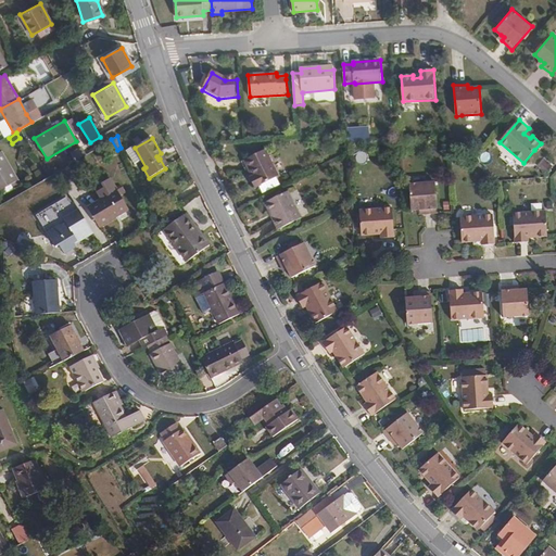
[(111,139),(106,141),(108,142),(112,150),(113,152),(117,150),(111,139)]
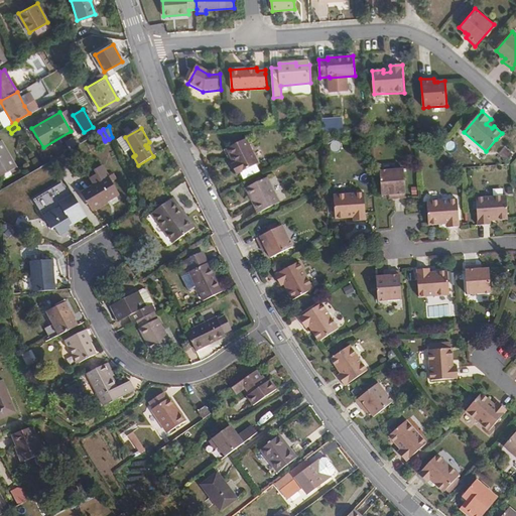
[(239,162),(237,163),(235,164),(239,174),(254,166),(262,163),(249,138),(232,147),(239,162)]
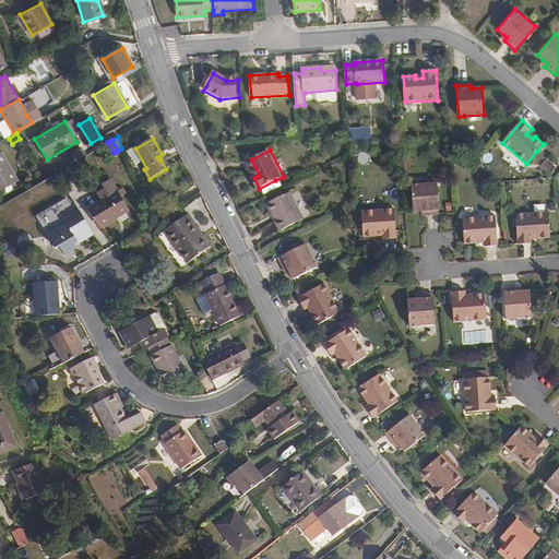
[(1,152),(0,152),(0,190),(16,180),(1,152)]
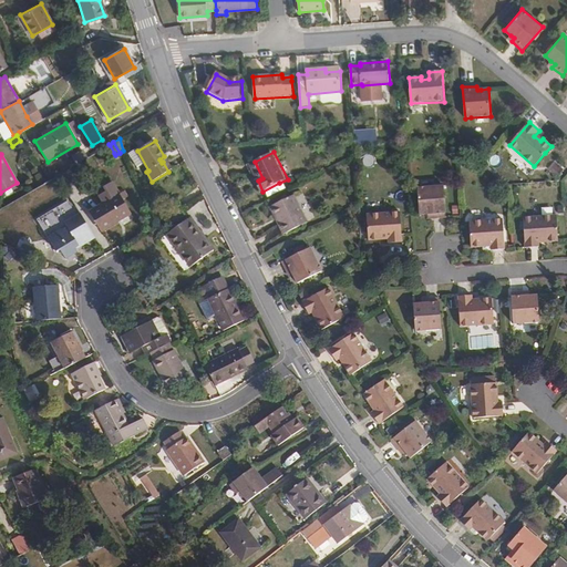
[(251,163),(260,179),(263,178),(255,162),(251,163)]
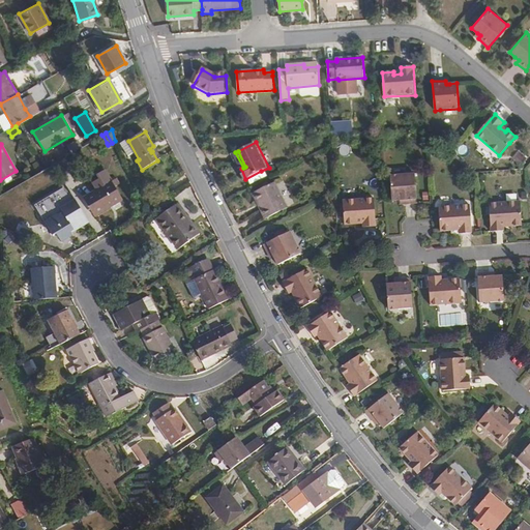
[(64,158),(55,164),(62,175),(70,171),(64,158)]
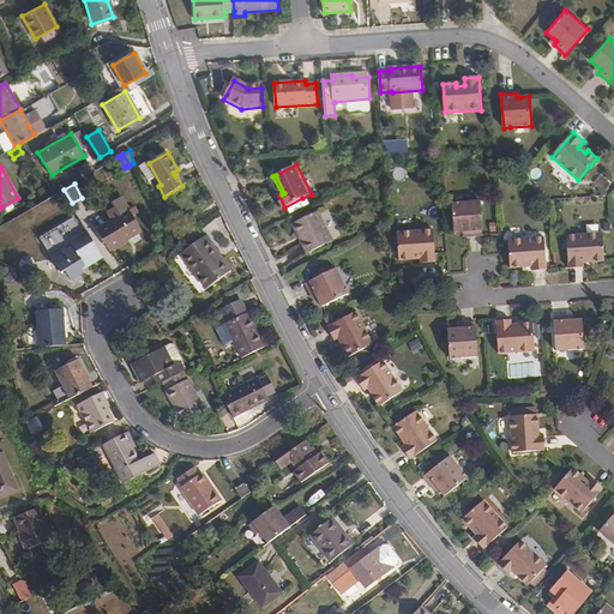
[(456,233),(464,233),(469,233),(469,238),(485,236),(482,204),(455,206),(456,233)]
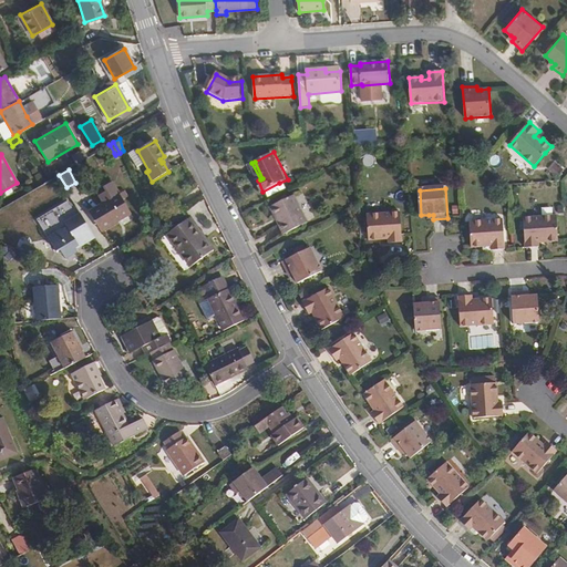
[(122,197),(119,192),(88,209),(101,230),(131,212),(122,197)]
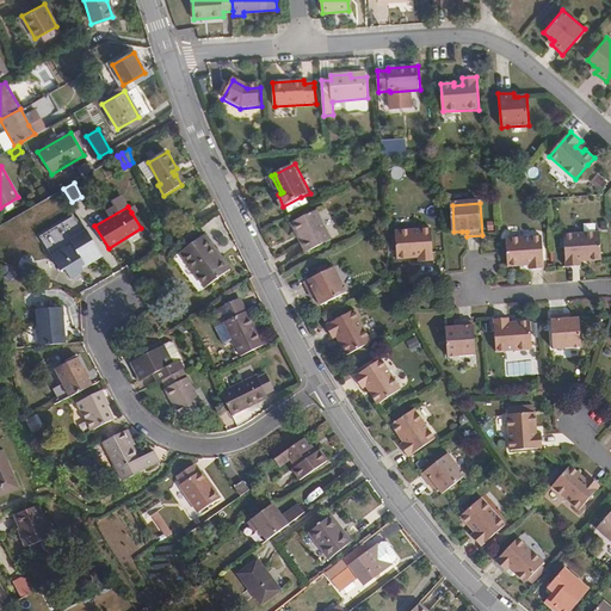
[(318,211),(296,222),(306,241),(301,242),(307,254),(319,248),(332,241),(318,211)]
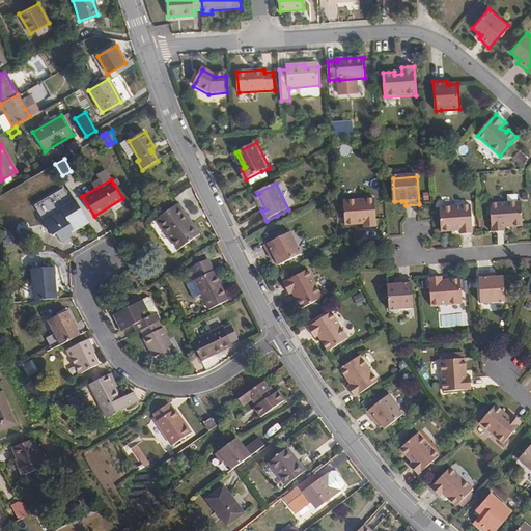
[(151,198),(158,205),(169,197),(164,189),(151,198)]
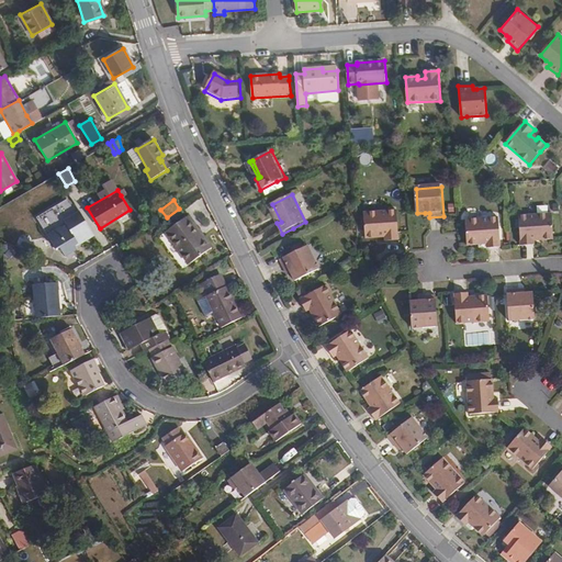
[(281,222),(272,204),(269,206),(277,223),(281,222)]
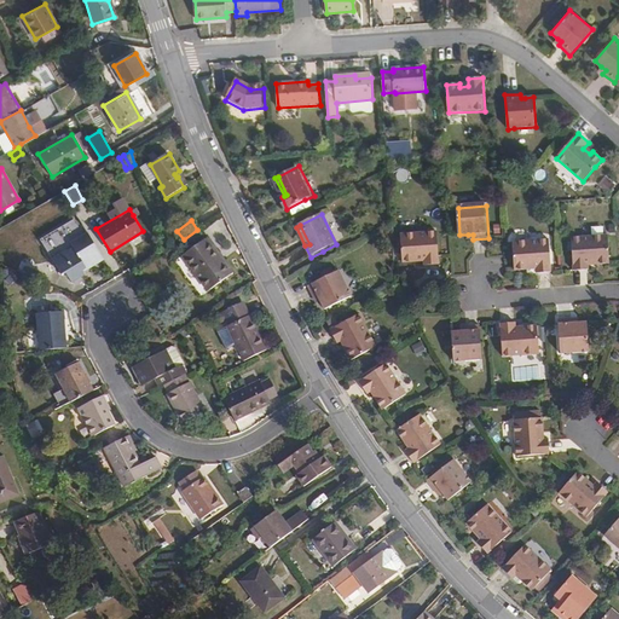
[(431,227),(400,230),(403,258),(416,258),(416,255),(424,254),(426,261),(439,260),(437,227),(431,227)]
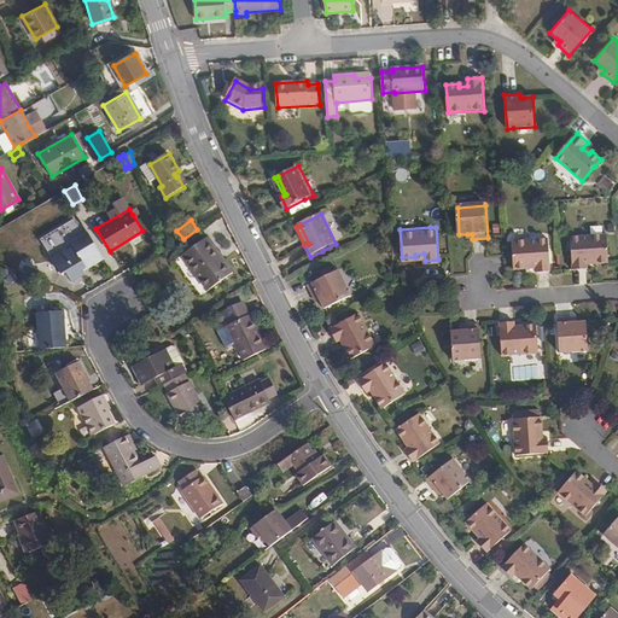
[(104,257),(87,231),(70,242),(76,252),(69,256),(65,250),(51,258),(60,273),(65,270),(71,280),(85,272),(82,268),(85,266),(89,267),(104,257)]
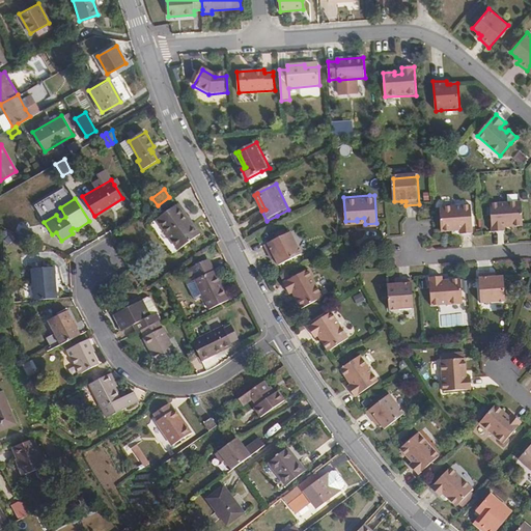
[(179,202),(158,218),(178,250),(198,236),(188,220),(189,218),(179,202)]
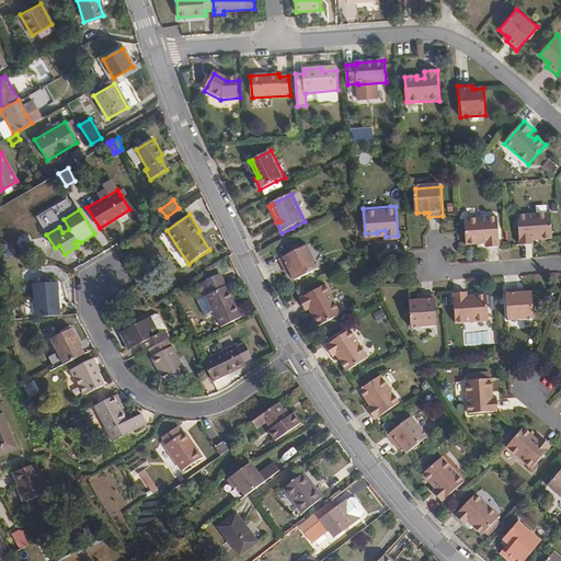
[(551,214),(518,216),(521,245),(534,243),(533,237),(540,236),(540,239),(552,238),(551,214)]
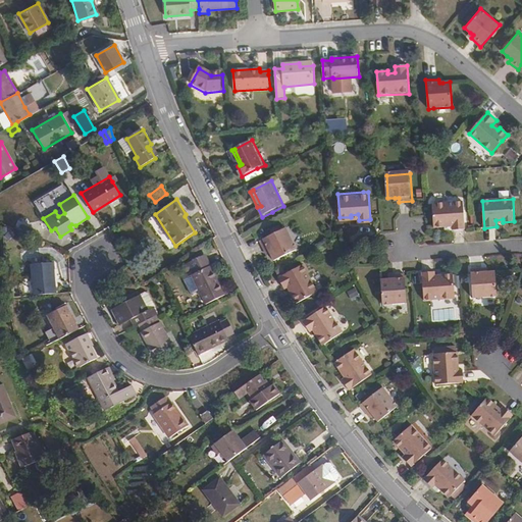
[(463,202),(432,204),(434,227),(446,227),(446,224),(453,224),(453,230),(465,229),(463,202)]
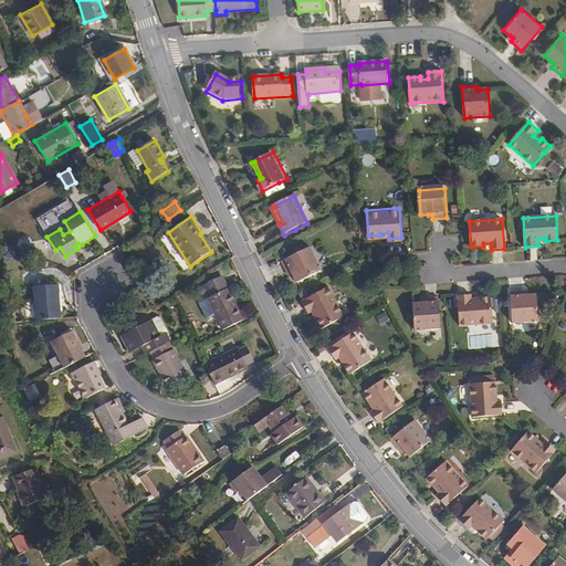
[(283,261),(289,273),(293,272),(294,275),(299,283),(323,271),(311,248),(290,258),(283,261)]
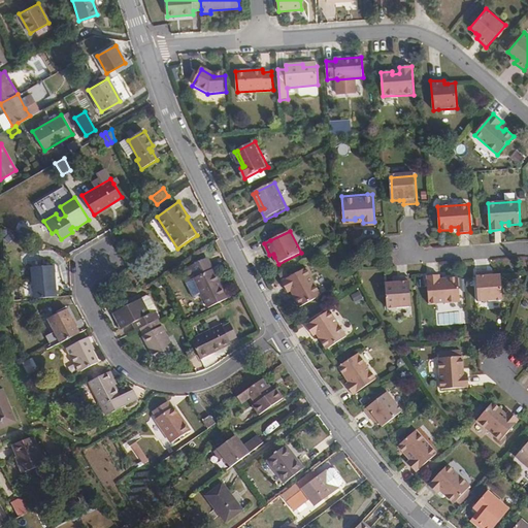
[(194,278),(208,307),(229,298),(207,257),(190,266),(195,277),(194,278)]
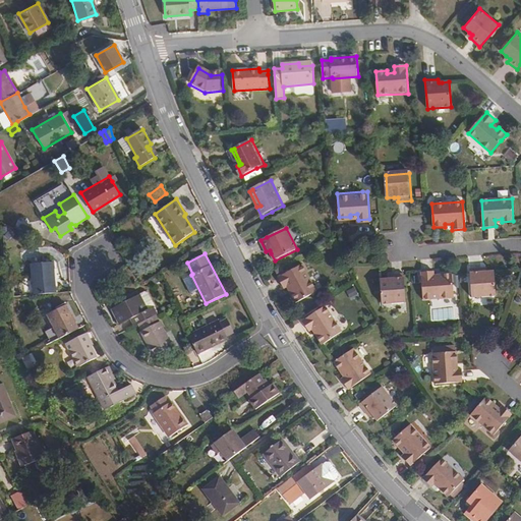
[(30,264),(33,294),(55,292),(52,262),(30,264)]
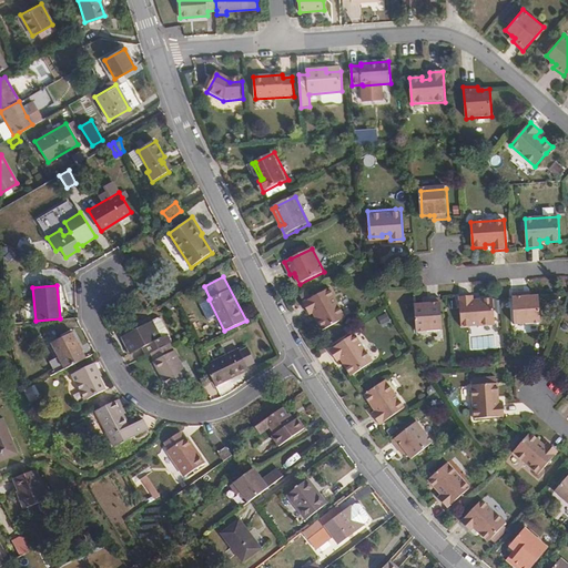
[(331,288),(304,303),(311,314),(317,312),(321,318),(318,318),(325,330),(347,316),(331,288)]
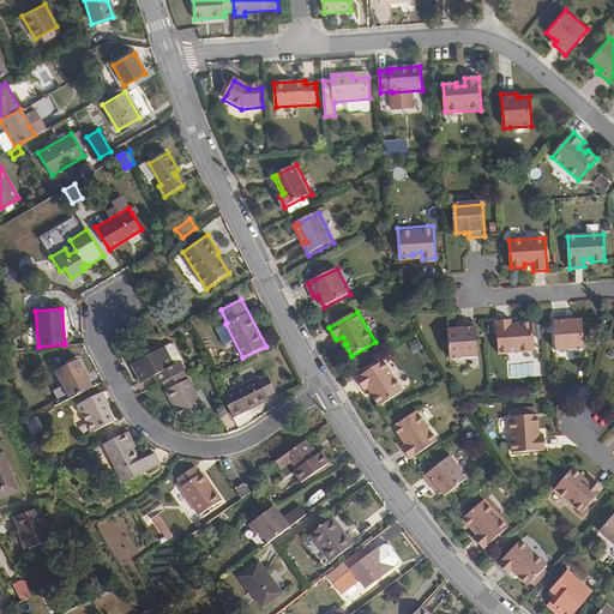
[(570,321),(570,317),(554,318),(557,351),(566,351),(587,349),(584,320),(575,320),(570,321)]
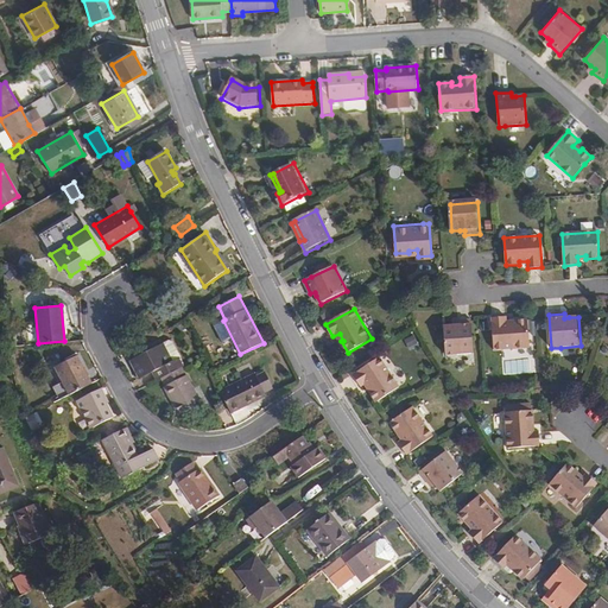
[(507,317),(493,318),(495,350),(530,348),(529,321),(515,322),(517,323),(507,324),(507,317)]
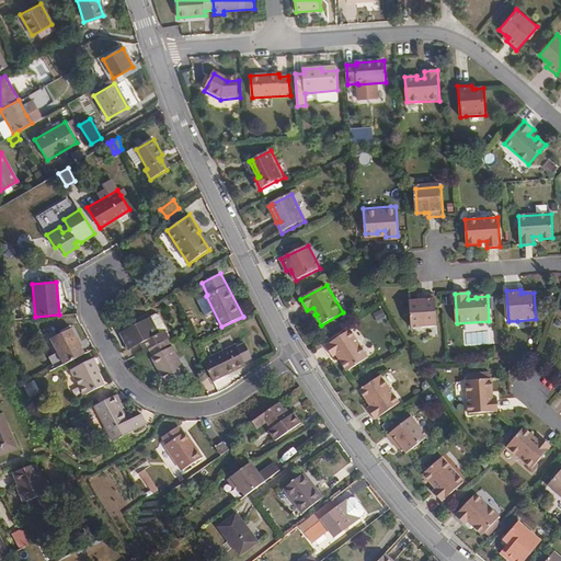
[(423,300),(419,301),(409,301),(410,307),(411,323),(412,329),(437,327),(435,296),(423,296),(423,300)]
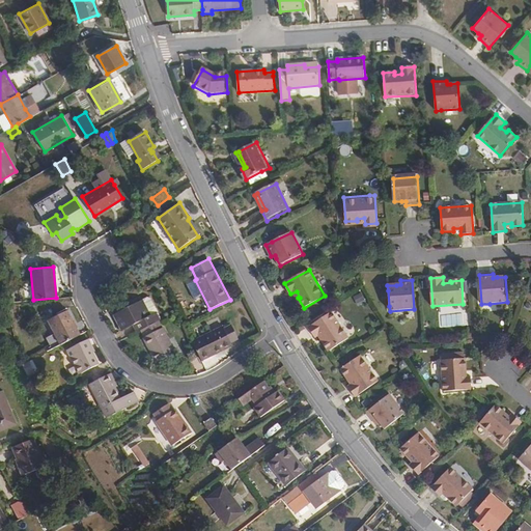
[(137,323),(141,330),(158,320),(155,314),(149,316),(140,300),(112,315),(120,331),(133,325),(137,323)]
